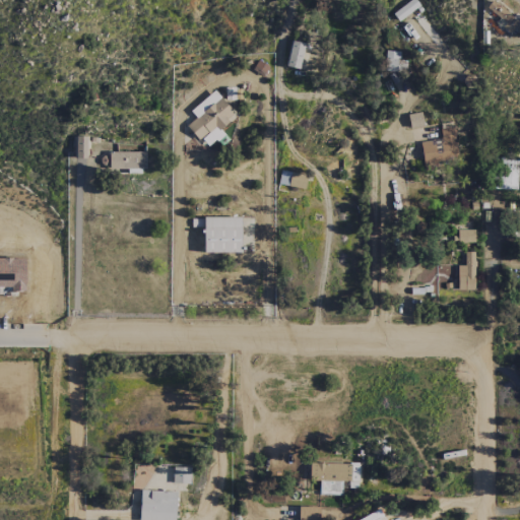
[(398,21),(419,5),(414,0),(410,0),(392,14),(398,21)]
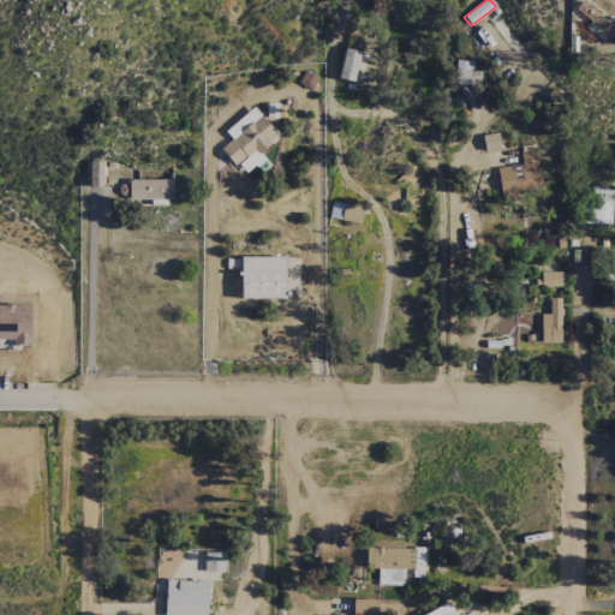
[(610,43),(614,37),(614,19),(609,16),(605,21),(581,0),(574,10),(591,23),(589,25),(610,43)]
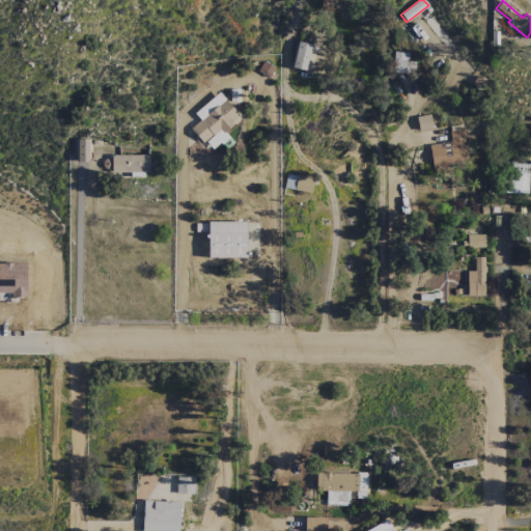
[(310,45),(298,42),(291,68),(305,71),(310,45)]
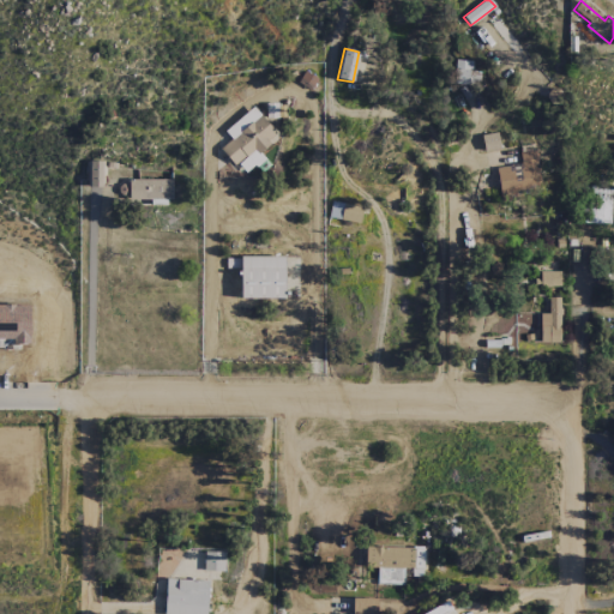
[(471,72),(473,61),(455,60),(453,84),(479,85),(480,72),(471,72)]
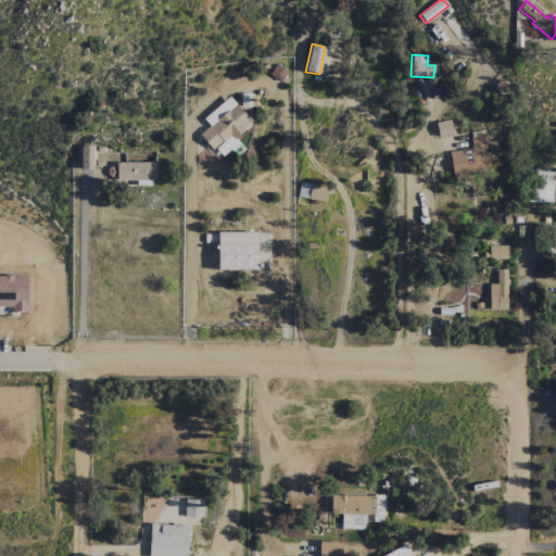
[(203,118),(209,126),(200,134),(220,159),(239,143),(235,139),(252,125),(229,97),(203,118)]
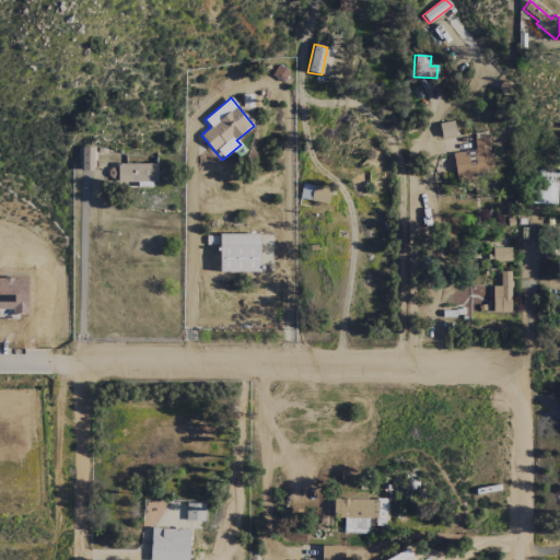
[(455,177),(493,174),(489,138),(474,139),(475,150),(453,152),(455,177)]
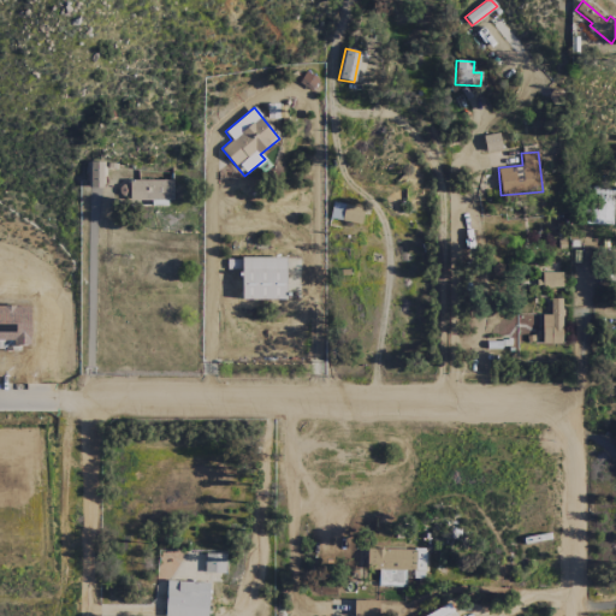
[(104,161),(89,163),(90,188),(105,188),(104,161)]
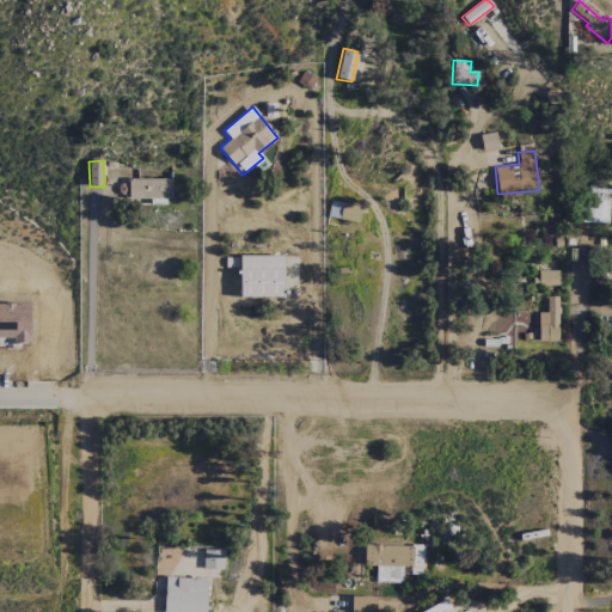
[(171,178),(128,179),(128,200),(171,199),(171,178)]
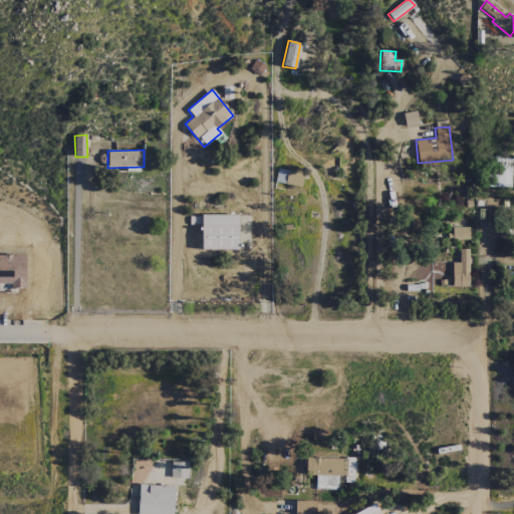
[(512,187),(510,157),(490,158),(491,187),(512,187)]
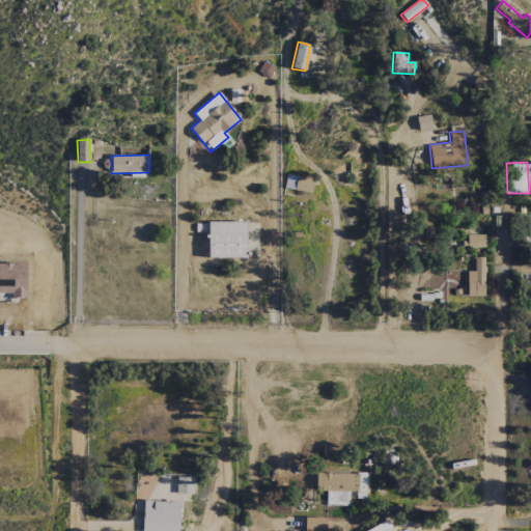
[(284,188),(310,193),(313,179),(286,174),(284,188)]
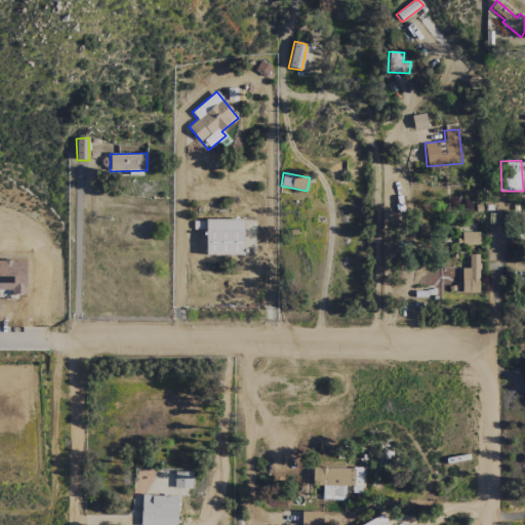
[(242,219),(205,219),(205,255),(243,254),(242,219)]
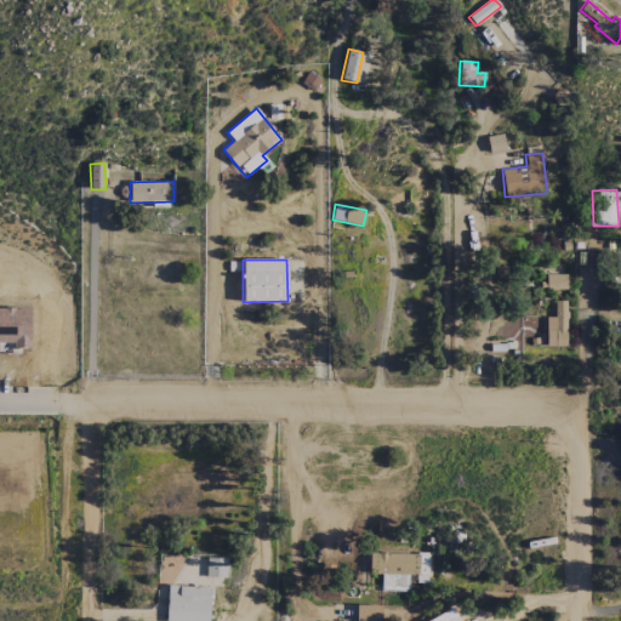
[(567,274),(547,275),(547,290),(567,290),(567,274)]
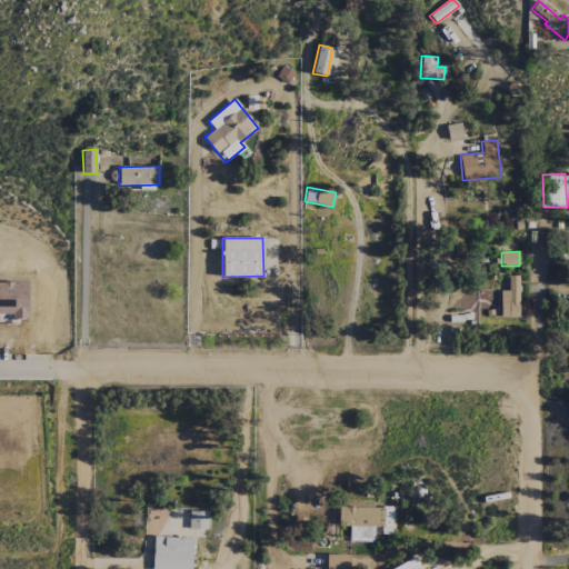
[(519,317),(519,276),(508,276),(508,291),(500,291),(500,317),(519,317)]
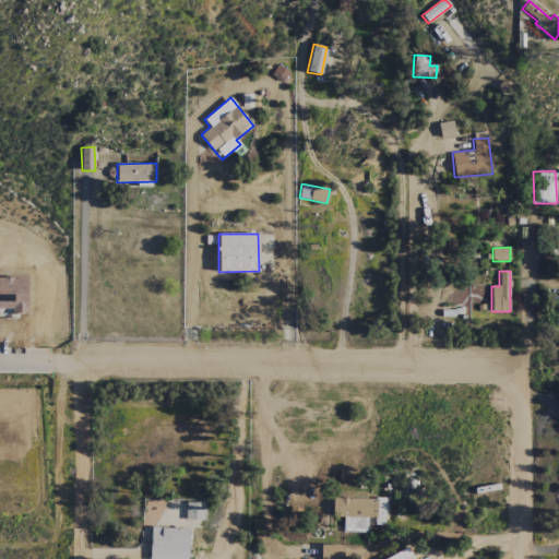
[(367,532),(367,516),(376,518),(376,524),(385,524),(385,499),(333,498),(332,516),(344,516),(343,532),(367,532)]
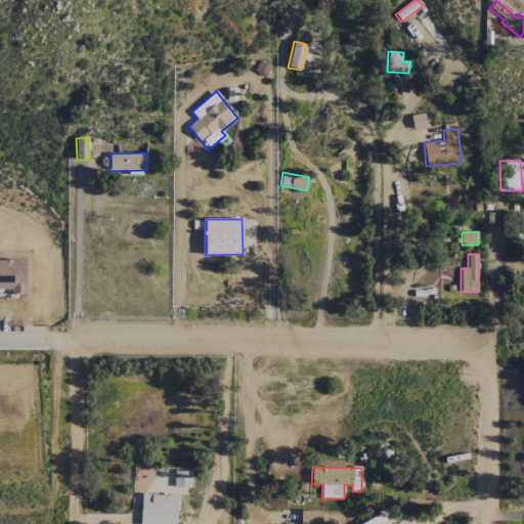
[(190,488),(191,472),(174,471),(174,487),(190,488)]
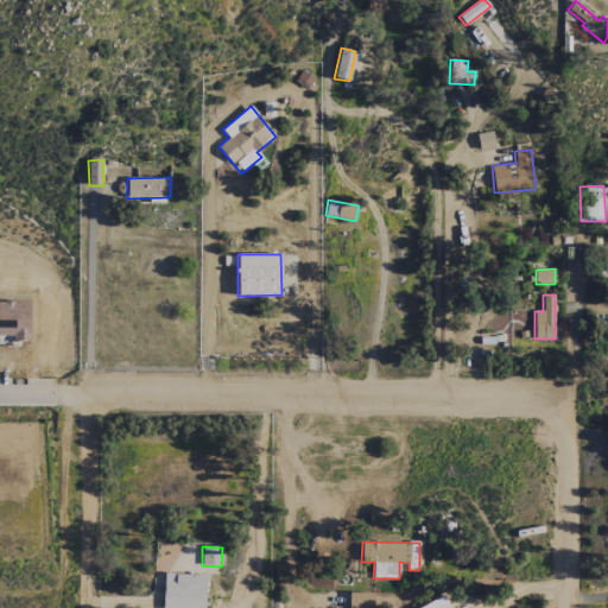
[(204,607),(206,575),(164,574),(162,607),(204,607)]
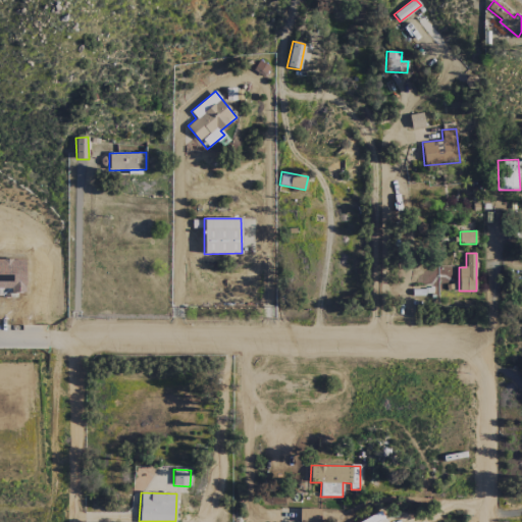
[(299,521),(319,521),(320,509),(299,509),(299,521)]
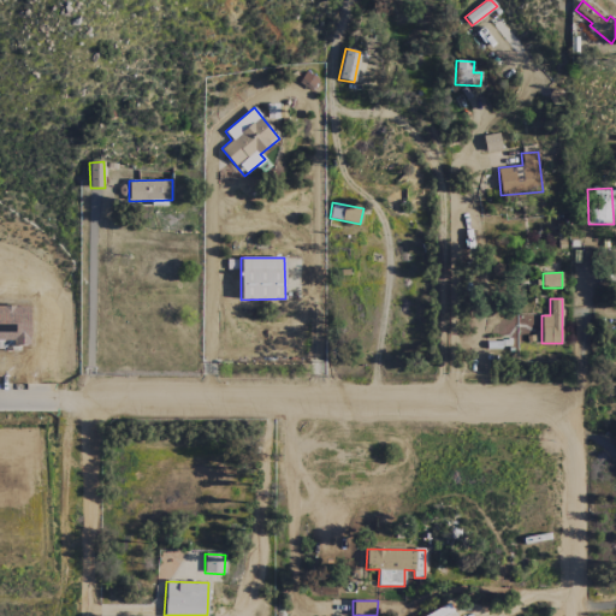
[(422,615),(455,615),(450,604),(422,615)]
